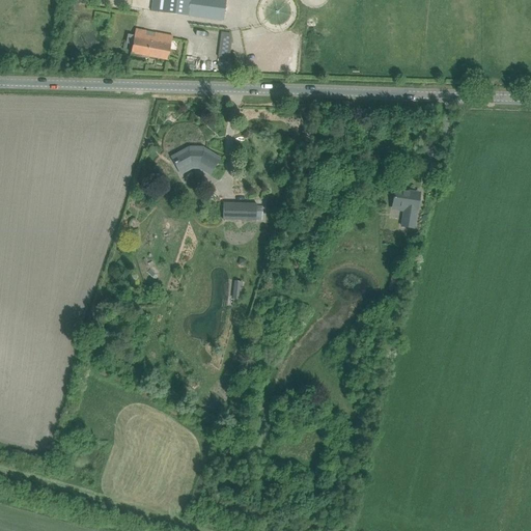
[(74,0),(70,0),(68,10),(78,11),(79,1),(74,0)]
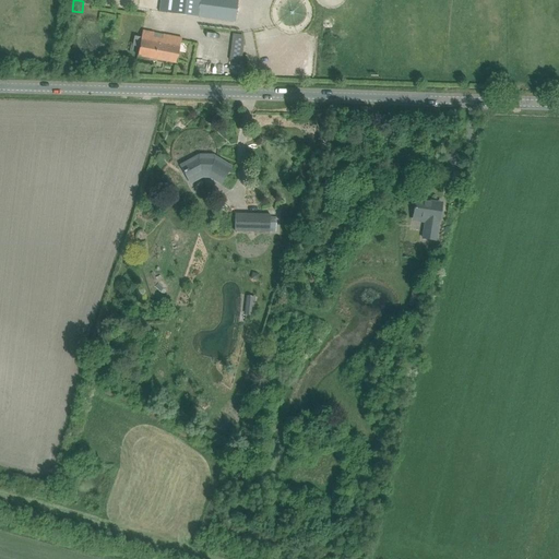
[(143,31),(138,56),(177,63),(181,38),(163,34),(163,39),(153,37),(154,33),(143,31)]
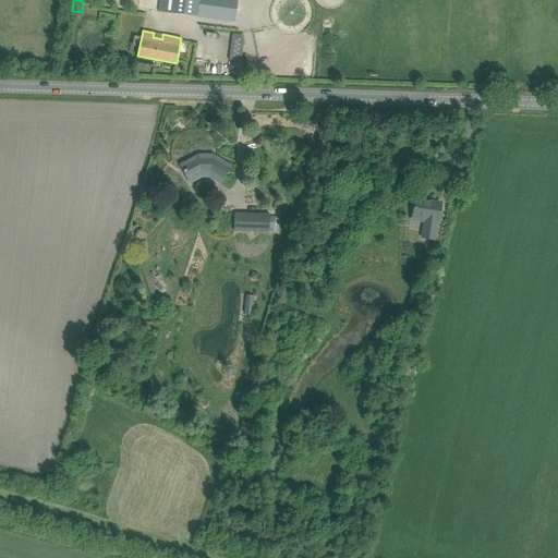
[(225,31),(223,59),(235,59),(237,31),(225,31)]
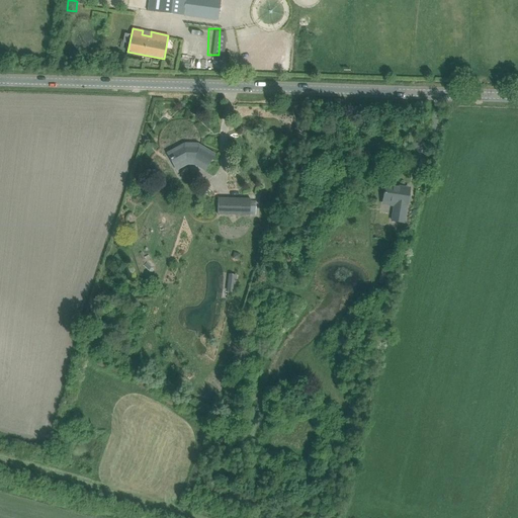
[(204,170),(208,163),(213,155),(198,145),(195,149),(186,148),(184,145),(171,152),(173,157),(170,159),(176,170),(187,164),(194,164),(204,170)]
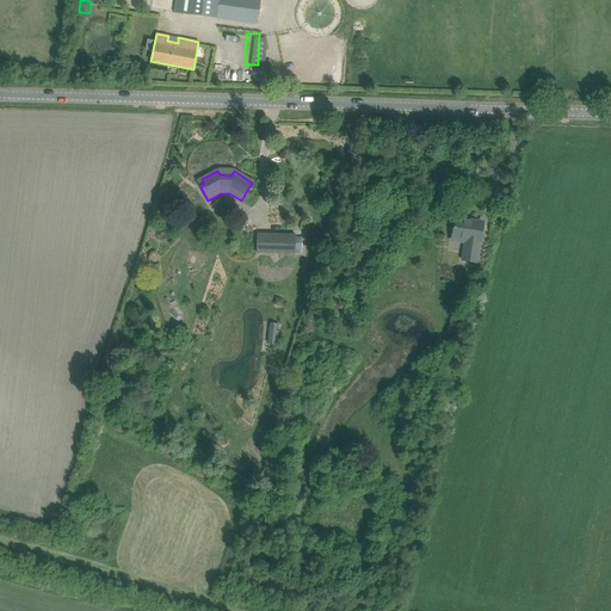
[(476,263),(481,236),(482,224),(473,222),(473,221),(455,218),(451,238),(464,240),(462,260),(476,263)]
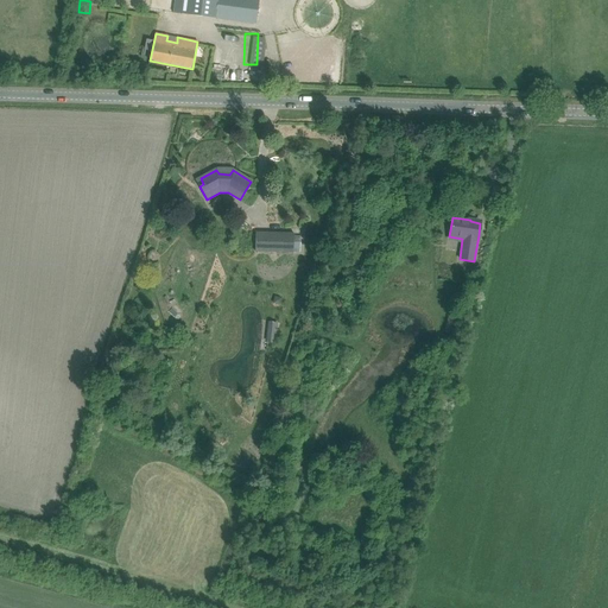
[(255,252),(293,252),(301,252),(301,235),(293,235),(293,233),(255,232),(255,252)]
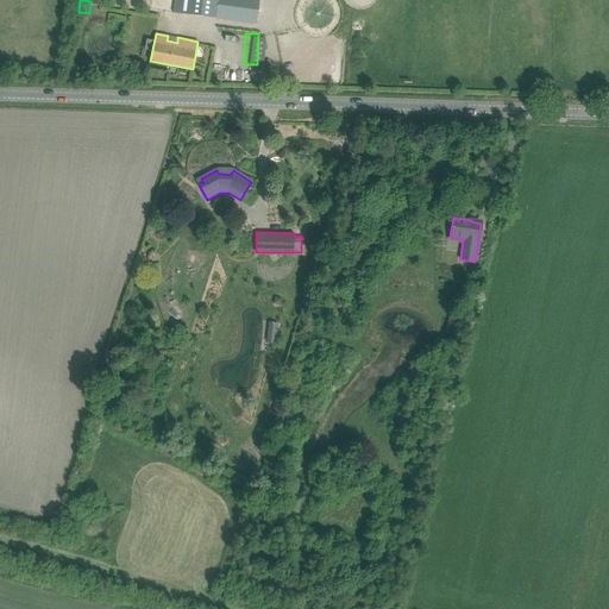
[(458,319),(449,316),(445,331),(454,334),(458,319)]
